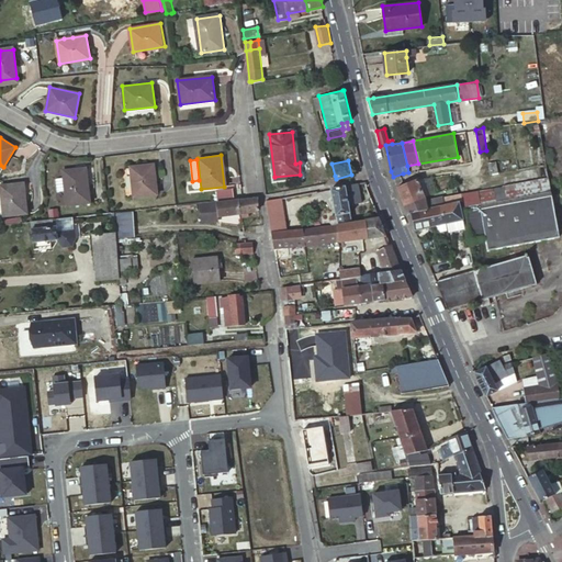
[(156,194),(153,164),(128,166),(132,197),(156,194)]
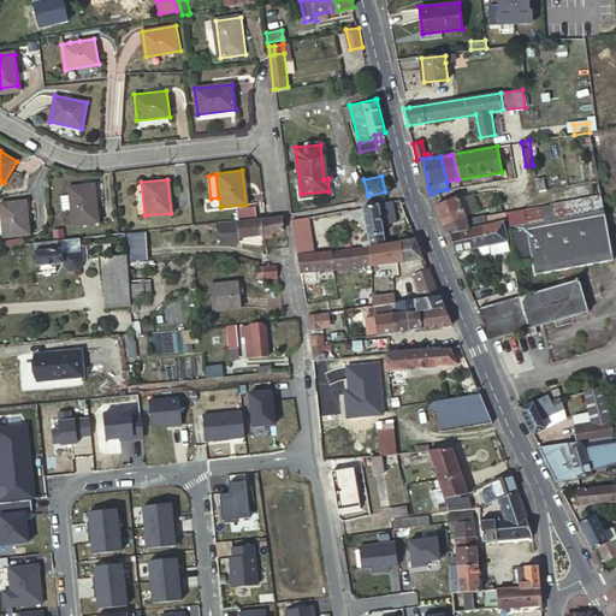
[(96,221),(94,188),(67,190),(71,224),(96,221)]
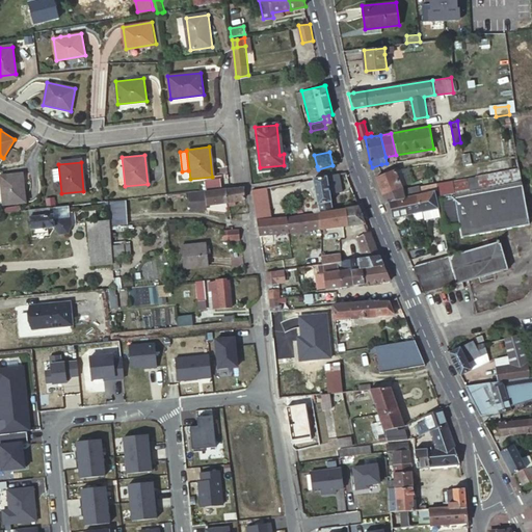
[(395,169),(376,178),(379,186),(398,179),(399,179),(395,170),(395,169)]
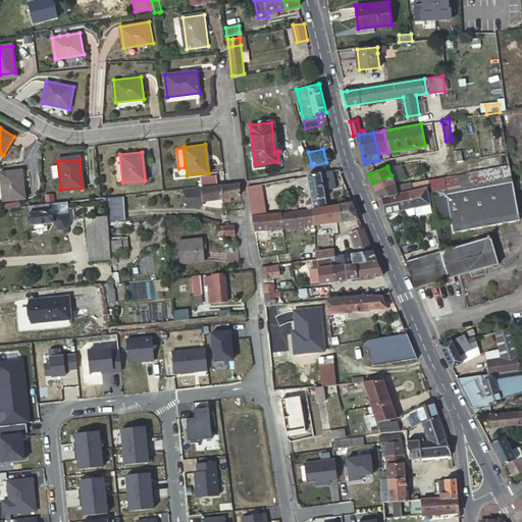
[(487,184),(512,178),(510,166),(485,170),(487,184)]
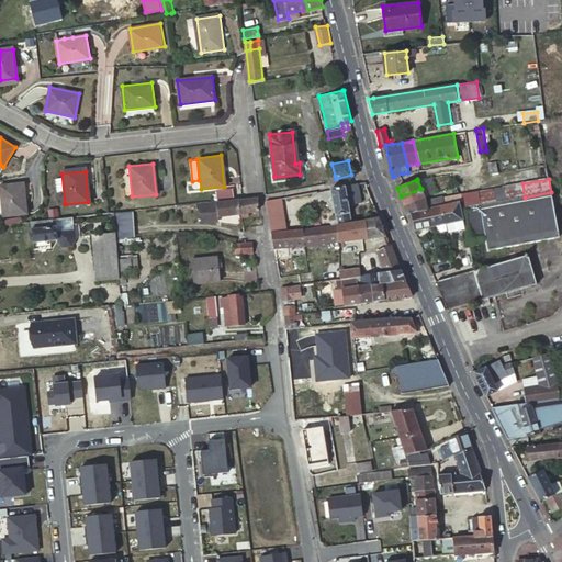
[(25,212),(22,182),(0,184),(0,206),(1,214),(25,212)]
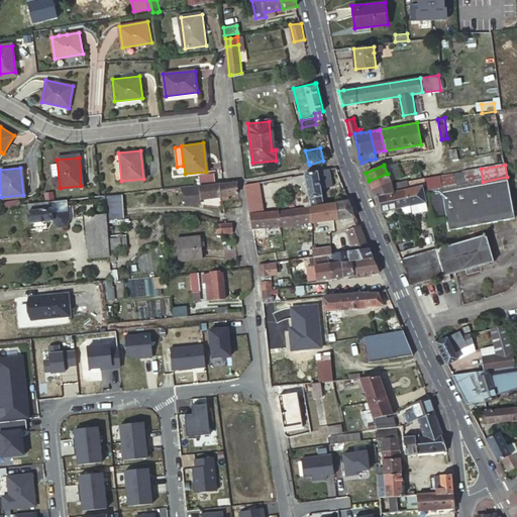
[(318,171),(321,188),(333,187),(330,169),(318,171)]
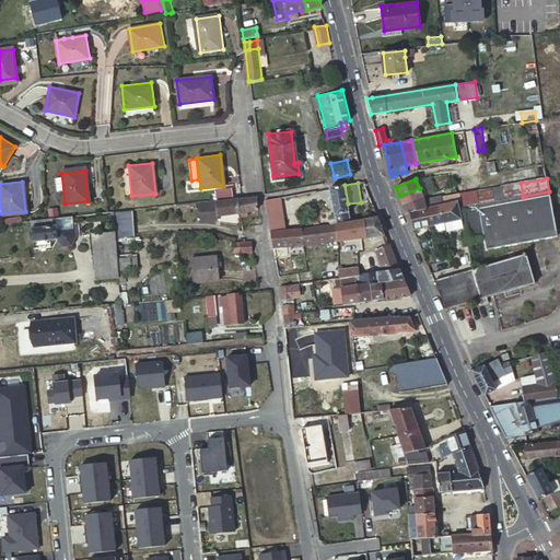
[(523,197),(521,183),(503,186),(505,199),(523,197)]
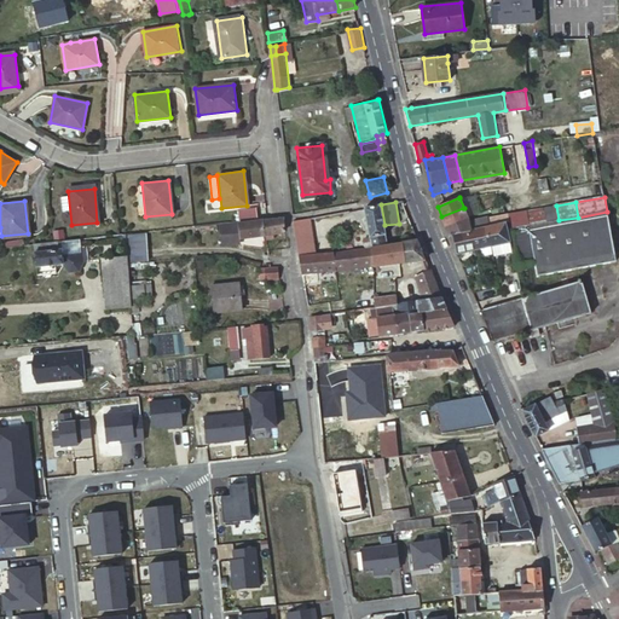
[(370,238),(371,247),(385,244),(387,244),(385,225),(381,204),(364,208),(369,237),(370,238)]
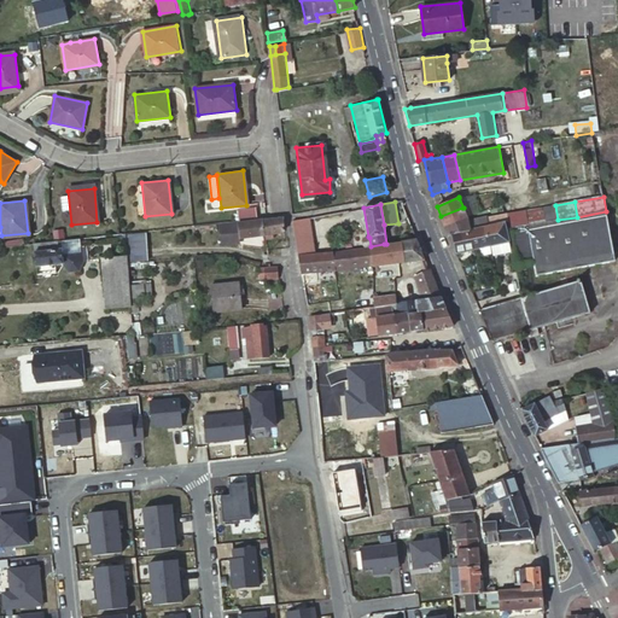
[(530,226),(558,220),(555,205),(526,211),(530,226)]
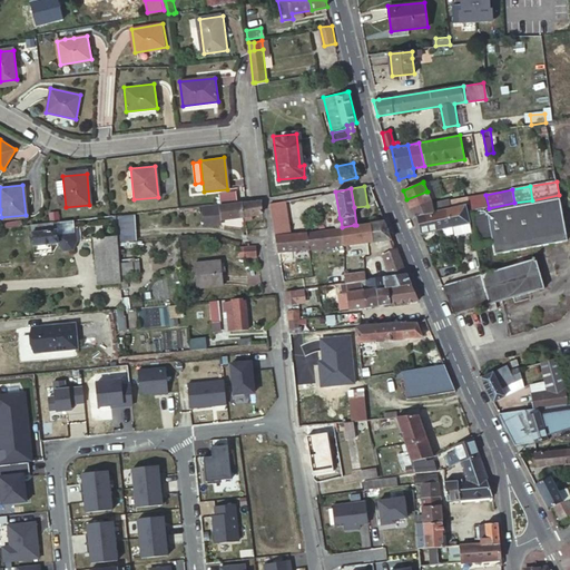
[(410,207),(431,199),(428,192),(426,192),(406,199),(410,207)]
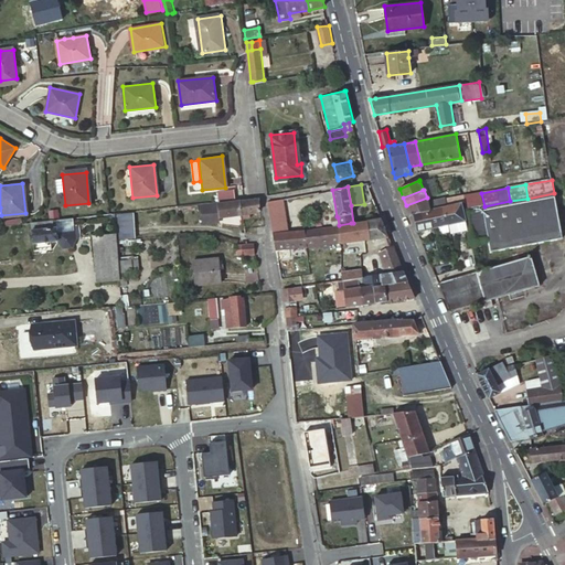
[(445,208),(461,203),(465,203),(466,210),(468,210),(484,206),(481,193),(462,196),(446,200),(446,199),(430,201),(432,204),(429,204),(428,200),(427,198),(406,205),(409,215),(413,215),(413,214),(429,211),(445,208)]
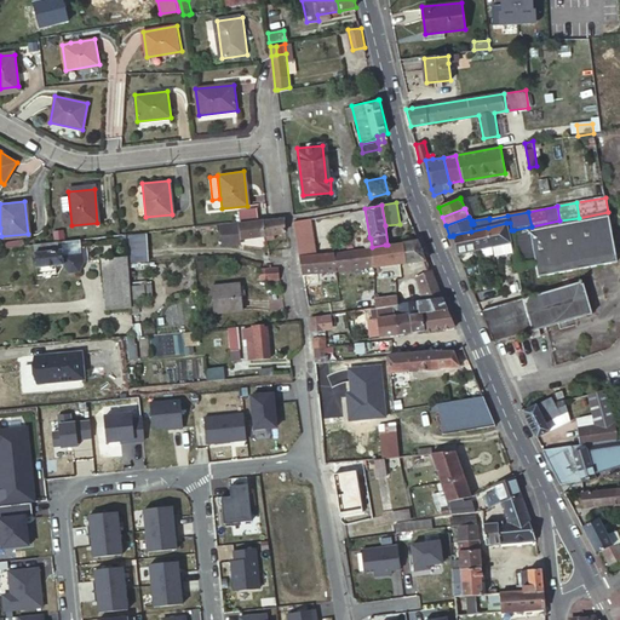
[(532,227),(514,230),(521,265),(535,263),(538,277),(540,277),(540,276),(616,262),(608,212),(579,218),(560,220),(532,227)]
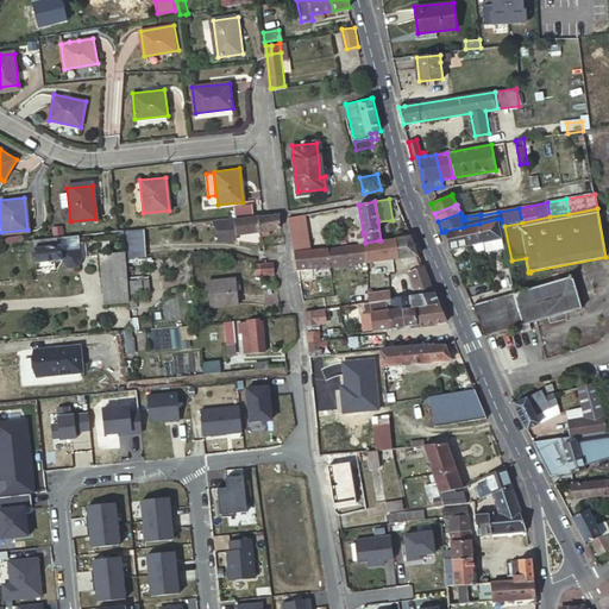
[(258,217),(259,232),(259,237),(268,237),(268,232),(278,227),(278,214),(258,217)]
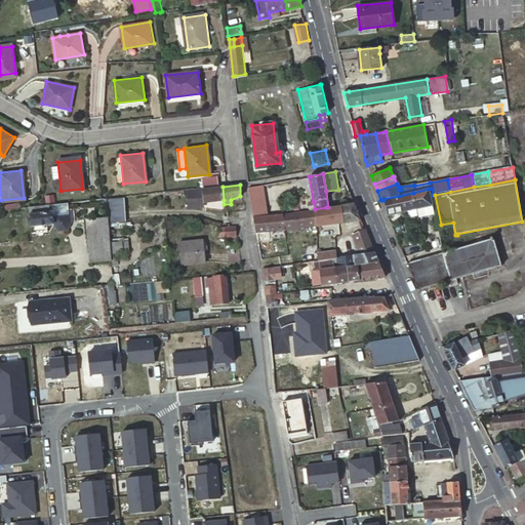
[(202,202),(224,200),(223,187),(201,189),(200,187),(186,189),(187,208),(198,207),(202,202)]
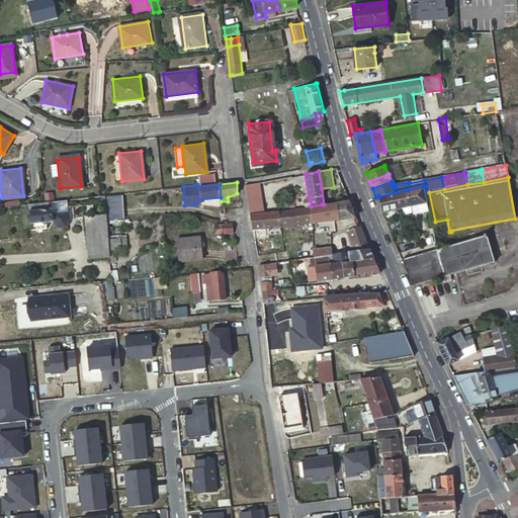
[(429,211),(426,202),(423,186),(408,190),(411,205),(412,205),(414,214),(429,211)]
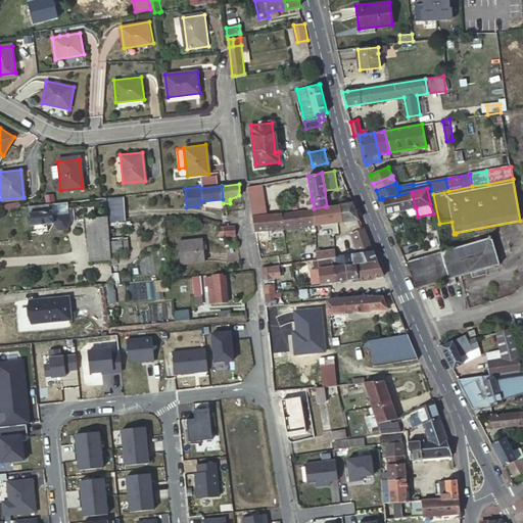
[(415,207),(412,192),(397,195),(401,210),(408,209),(415,207)]
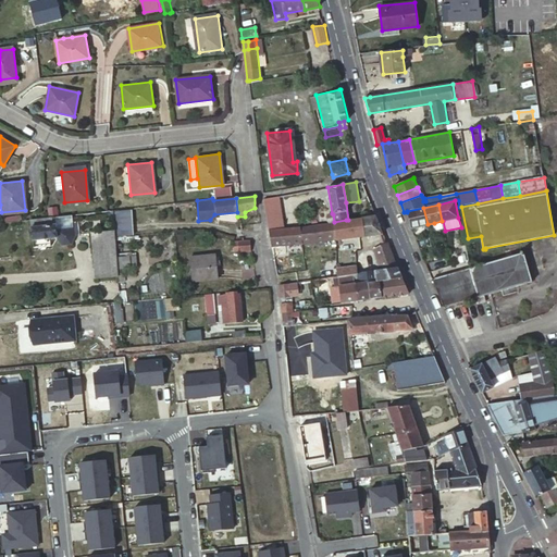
[(128,208),(109,210),(112,218),(130,215),(128,208)]
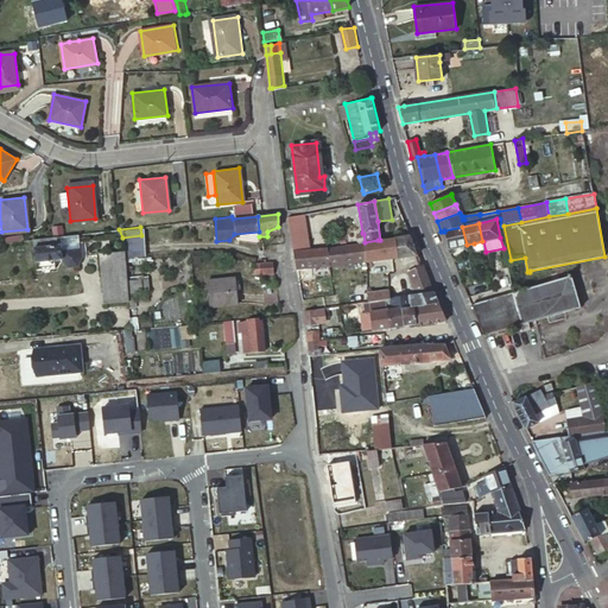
[(444,230),(444,232),(449,248),(467,245),(462,227),(444,230)]
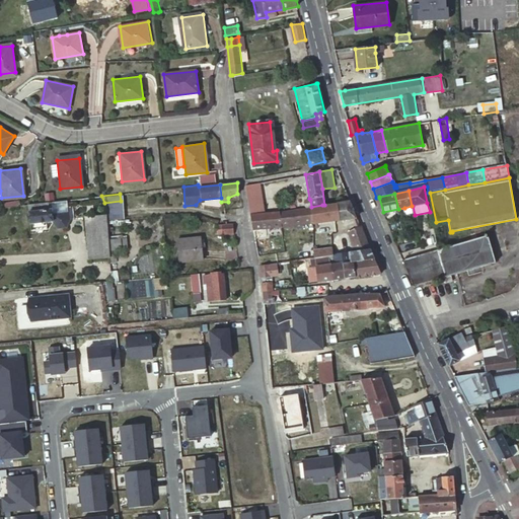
[(236,208),(238,218),(244,217),(241,199),(235,200),(237,208),(236,208)]
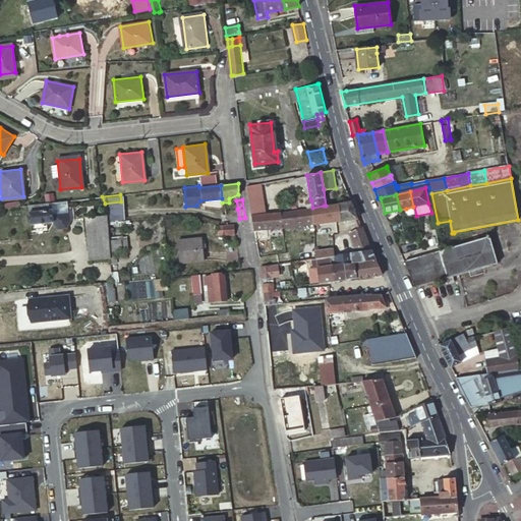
[(43,204),(27,206),(31,225),(53,222),(53,218),(68,215),(67,200),(43,204)]
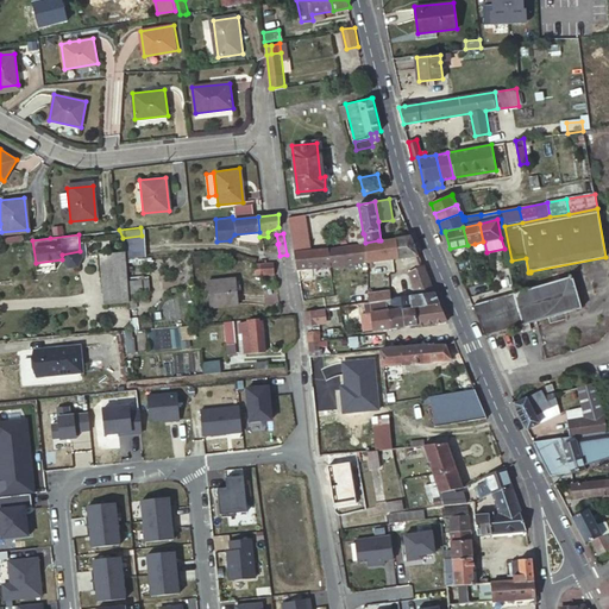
[(126,256),(144,255),(142,236),(123,238),(124,250),(125,257),(126,256)]
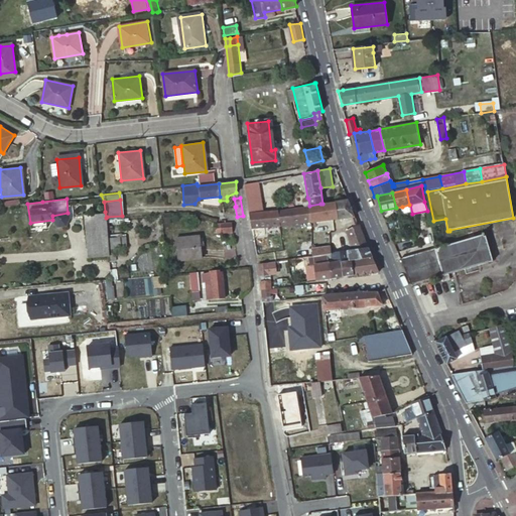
[(260,200),(247,202),(249,214),(261,212),(260,200)]
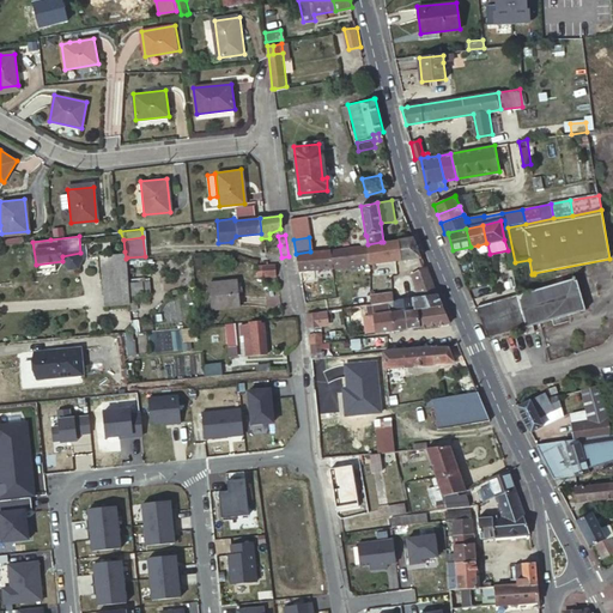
[(422,258),(413,238),(399,241),(400,260),(422,258)]
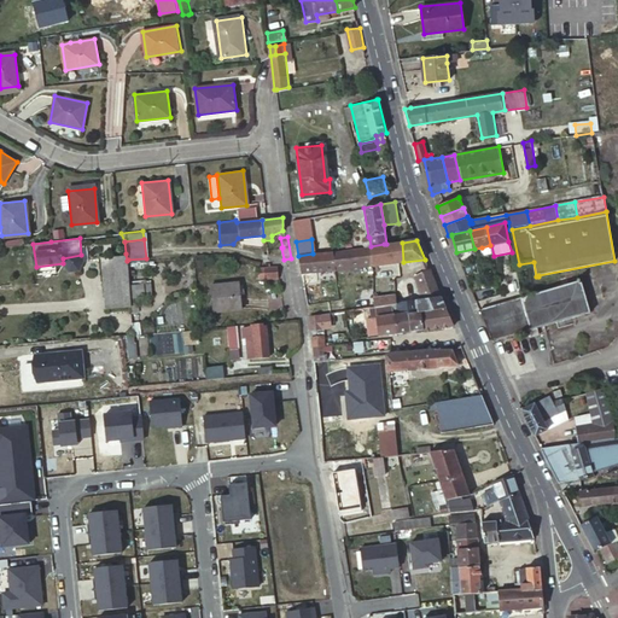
[(402,243),(386,244),(384,244),(386,263),(397,262),(403,262),(402,243)]
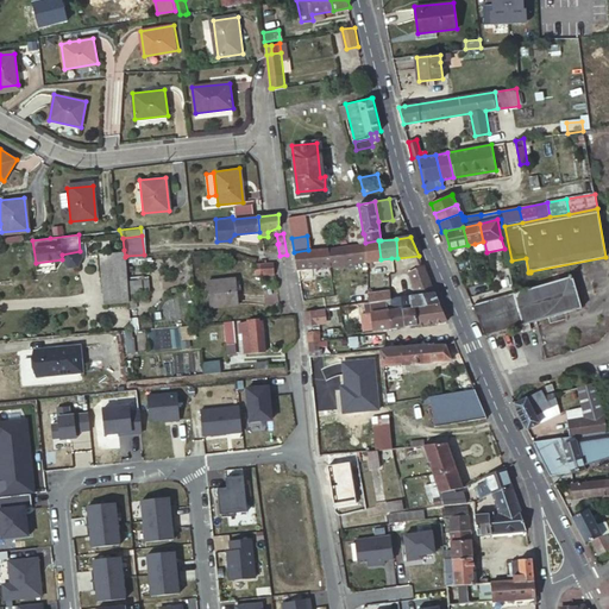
[(378,240),(365,243),(359,244),(346,246),(347,263),(352,262),(352,263),(381,259),(378,240)]
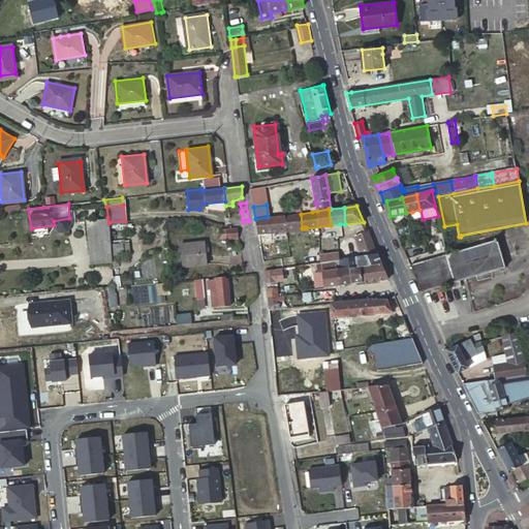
[(294,229),(302,228),(301,214),(293,215),(294,229)]
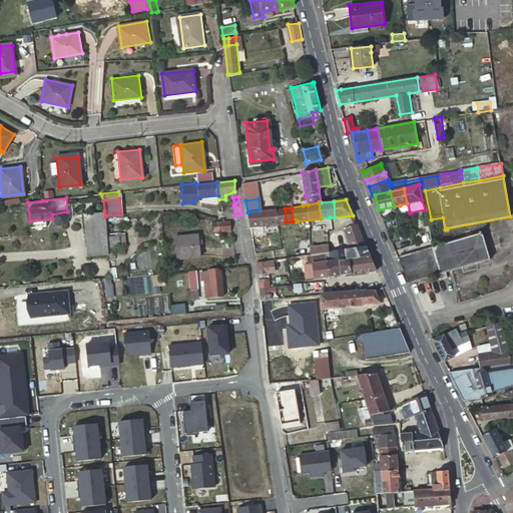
[(247,212),(250,226),(286,222),(285,208),(260,210),(247,212)]
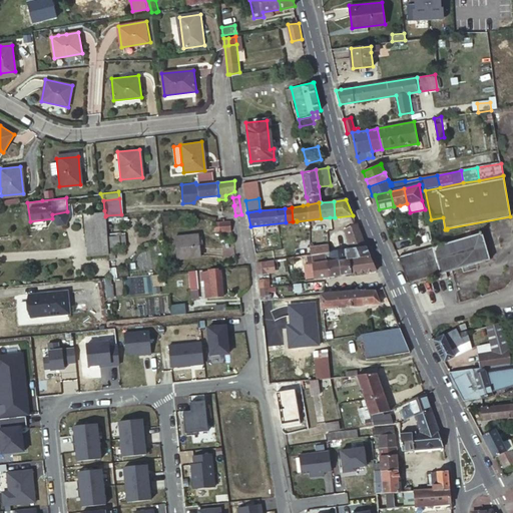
[(107,252),(105,216),(104,210),(84,212),(87,254),(107,252)]
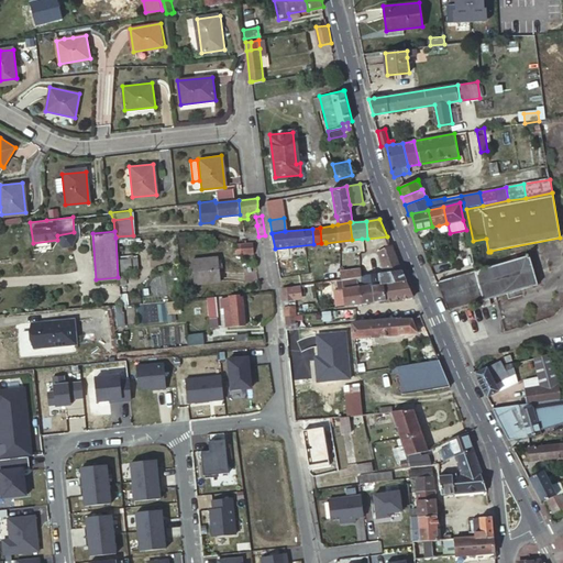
[(233,254),(254,254),(253,243),(233,243),(233,254)]
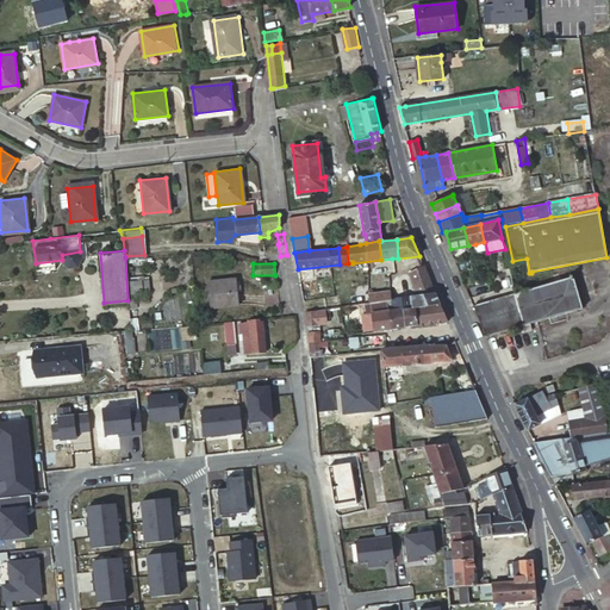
[(434,293),(424,268),(410,273),(416,288),(409,288),(410,296),(410,297),(411,297),(434,293)]
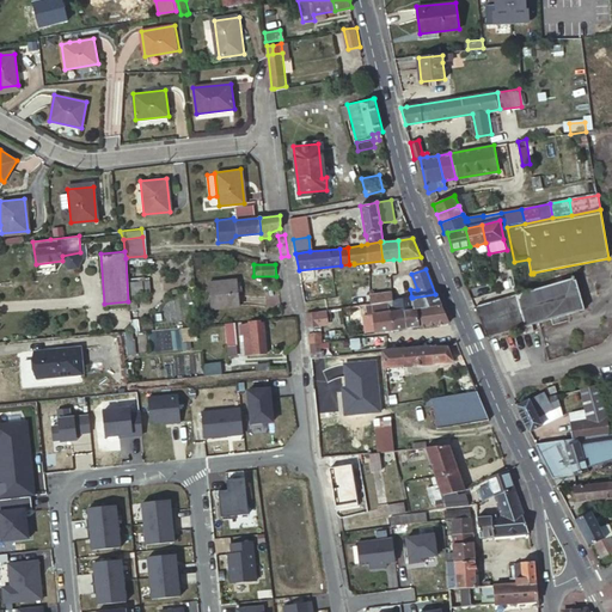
[(516,294),(475,306),(489,337),(585,308),(575,275),(571,276),(571,279),(516,294)]
